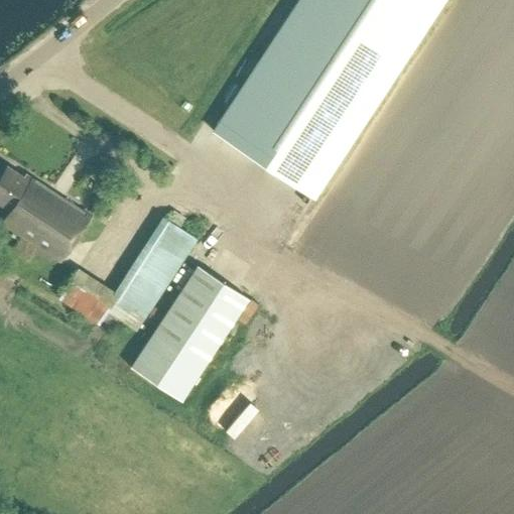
[(298,0),(213,131),(315,200),(445,0),(298,0)]
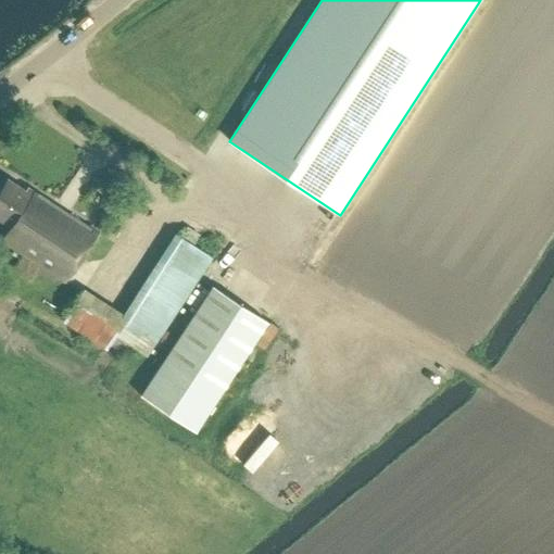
[(3,242),(24,255),(14,272),(30,281),(40,266),(42,267),(58,277),(67,282),(99,235),(35,193),(33,197),(9,181),(0,194),(0,221),(12,229),(3,242)]
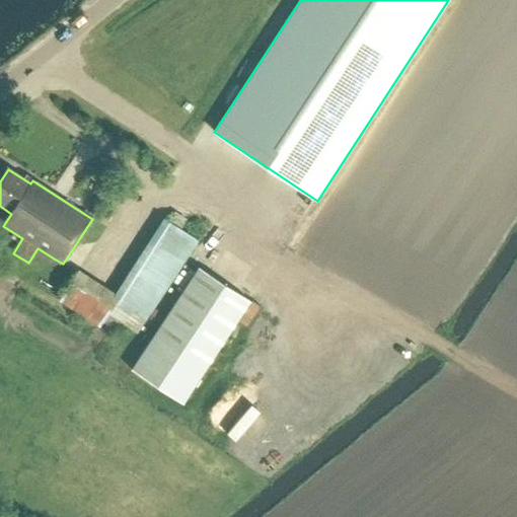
[(108,315),(139,335),(200,241),(165,219),(117,294),(80,270),(59,302),(99,329),(108,315)]
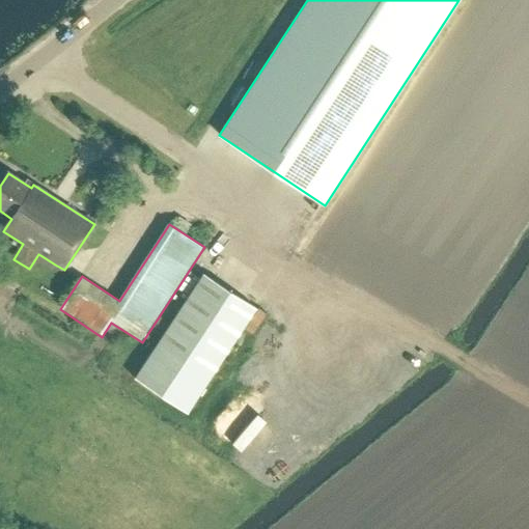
[(203,274),(135,379),(188,414),(256,309),(203,274)]
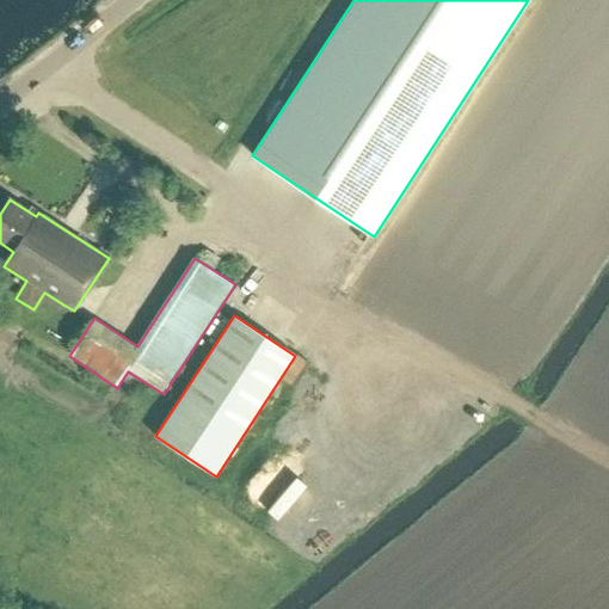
[(323,453),(306,474),(314,480),(330,457),(323,453)]
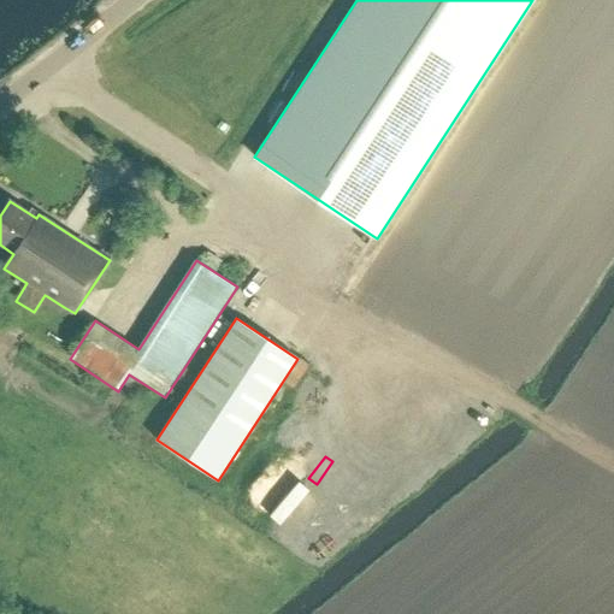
[(372,483),(397,476),(394,465),(369,473),(372,483)]
